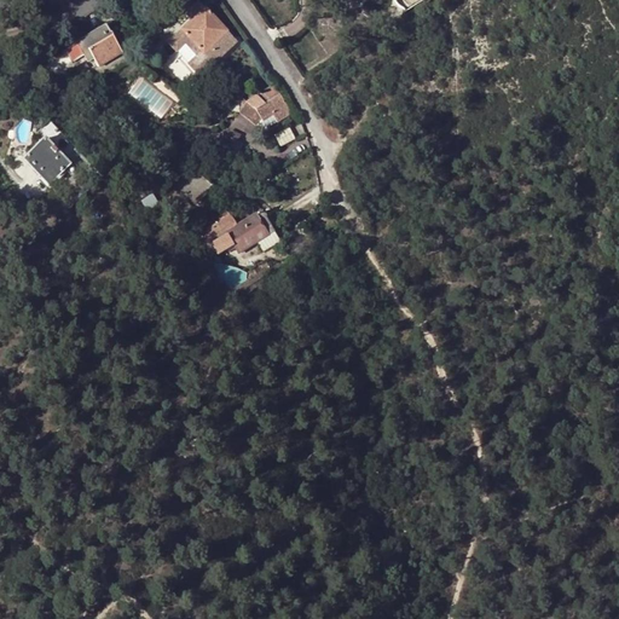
[(241,42),(201,1),(187,15),(194,21),(184,29),(191,39),(179,51),(203,77),(241,42)]
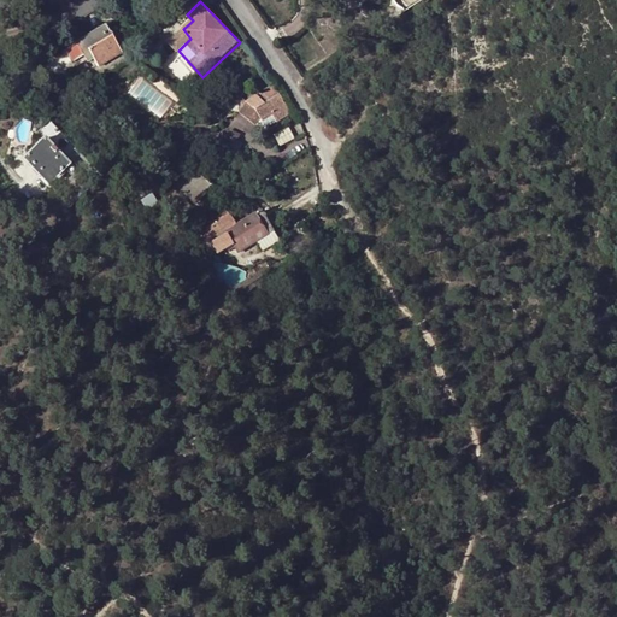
[(105,25),(78,40),(80,43),(68,51),(75,63),(87,57),(90,63),(95,60),(98,65),(121,53),(105,25)]
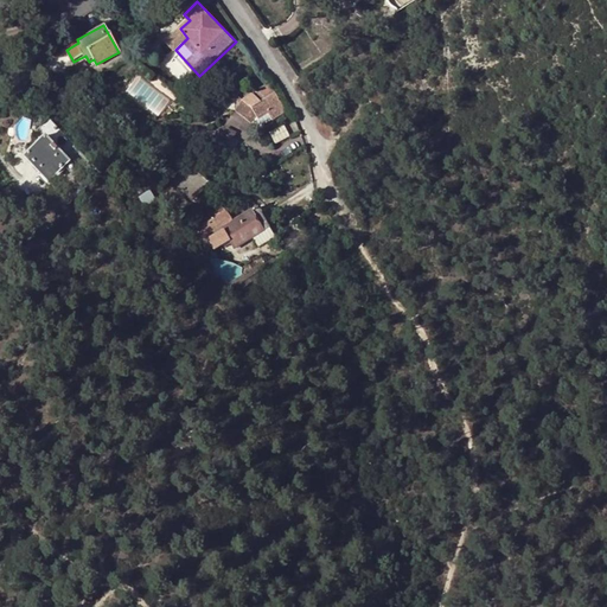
[(187,38),(180,29),(167,42),(176,50),(187,38)]
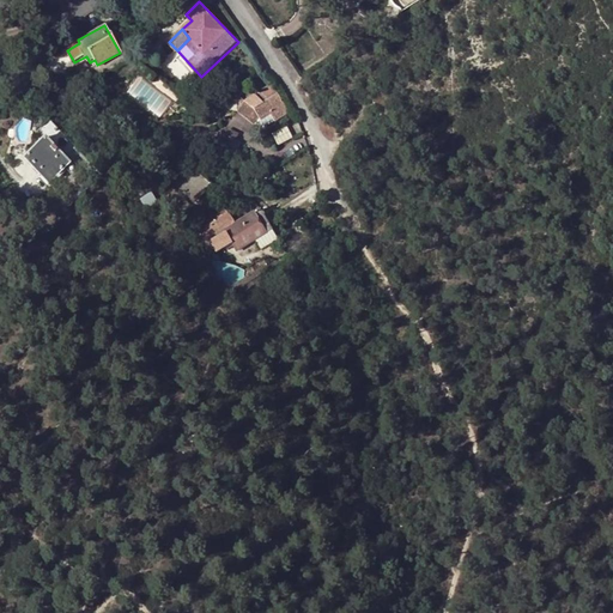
[(238,84),(231,92),(230,91),(226,97),(226,105),(232,110),(236,110),(242,104),(237,101),(240,98),(241,99),(248,91),(238,84)]
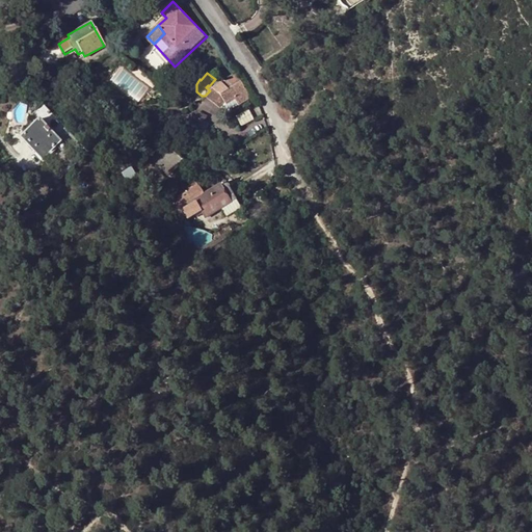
[(249,97),(236,74),(225,79),(227,81),(221,84),(220,82),(212,87),(211,88),(220,95),(225,104),(234,99),(237,105),(249,97)]
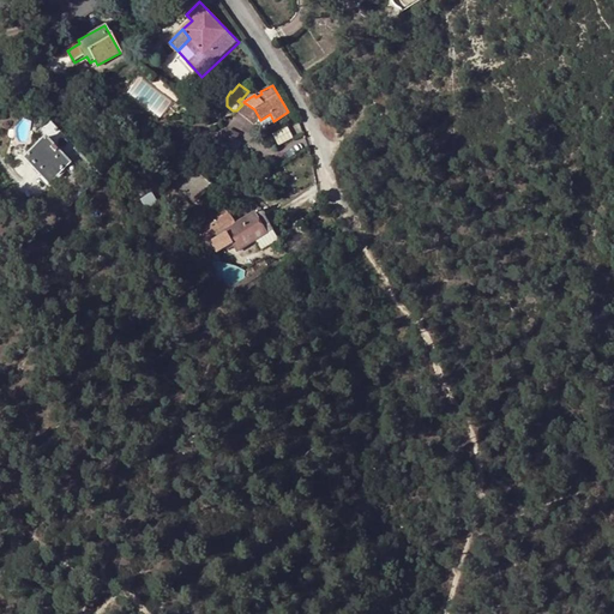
[(252,125),(260,120),(254,109),(244,102),(242,104),(236,110),(252,125)]
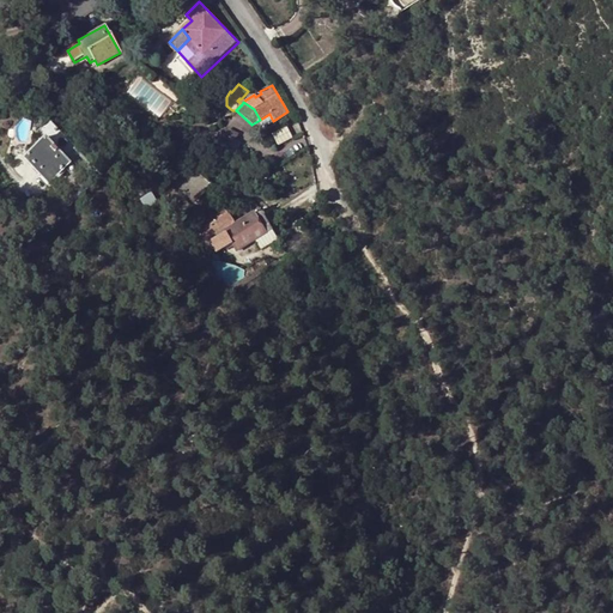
[(269,114),(260,120),(263,127),(273,121),(269,114)]
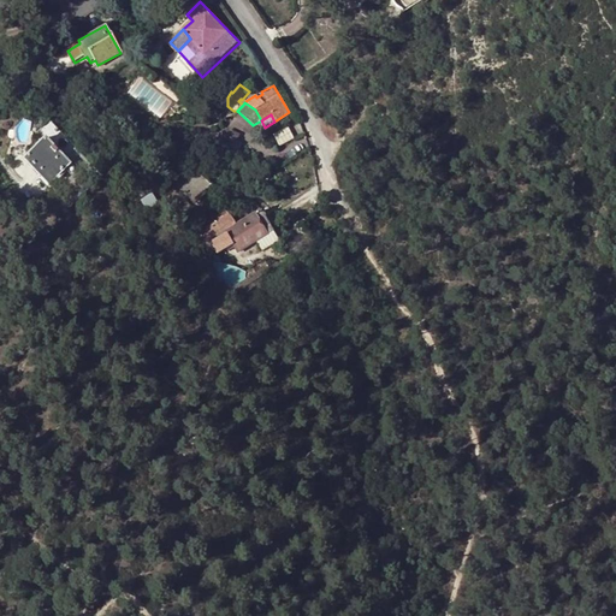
[(240,134),(224,126),(220,135),(217,132),(209,149),(229,159),(240,134)]
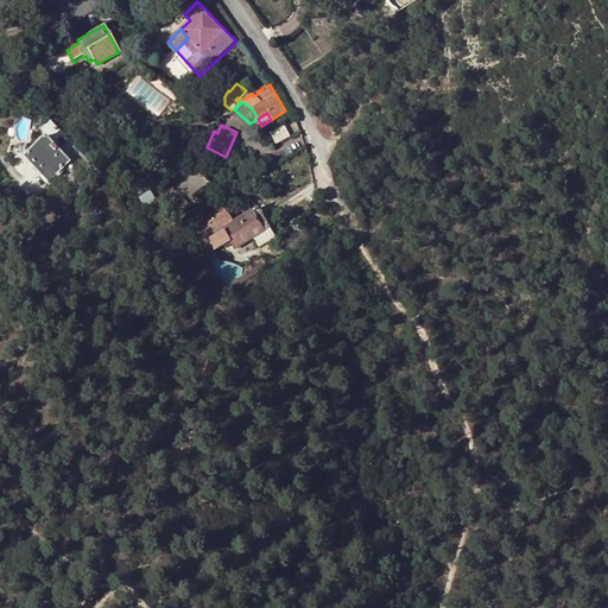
[(69,163),(45,137),(24,157),(48,182),(69,163)]
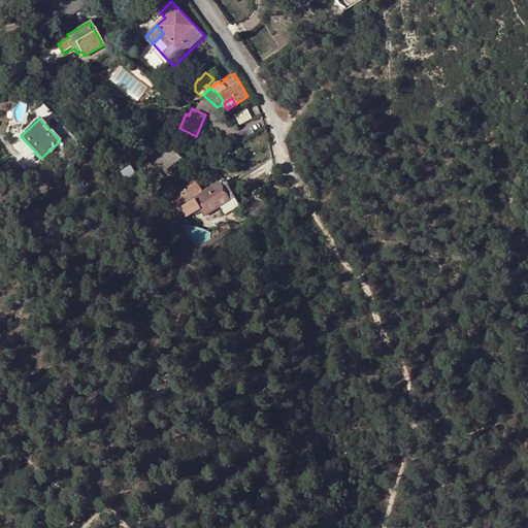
[(171,146),(164,155),(177,167),(185,159),(171,146)]
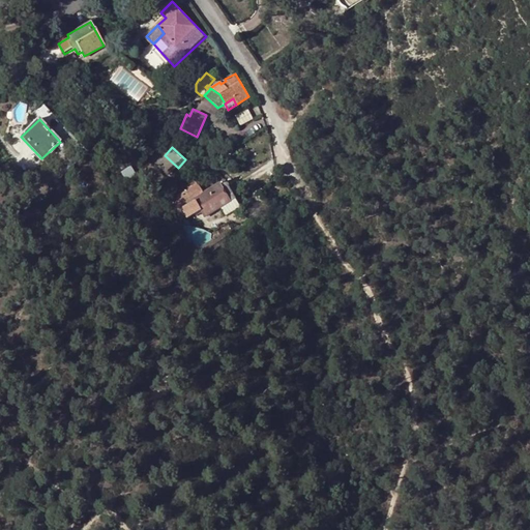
[(165,155),(158,162),(172,175),(178,168),(165,155)]
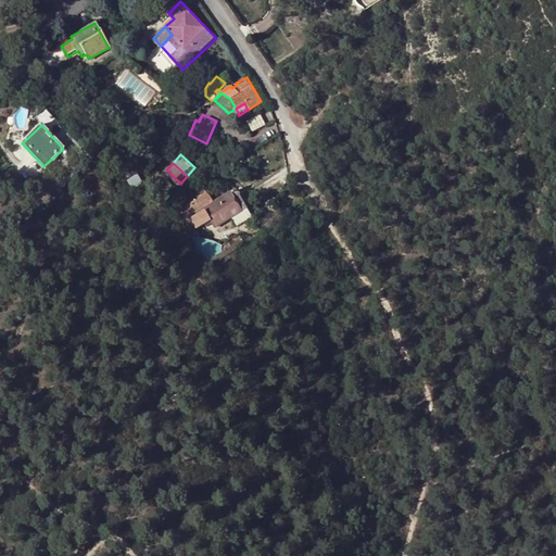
[(239,194),(236,189),(213,202),(207,193),(180,210),(187,219),(203,210),(214,227),(231,216),(236,224),(251,214),(248,207),(244,202),(248,200),(243,192),(239,194)]
